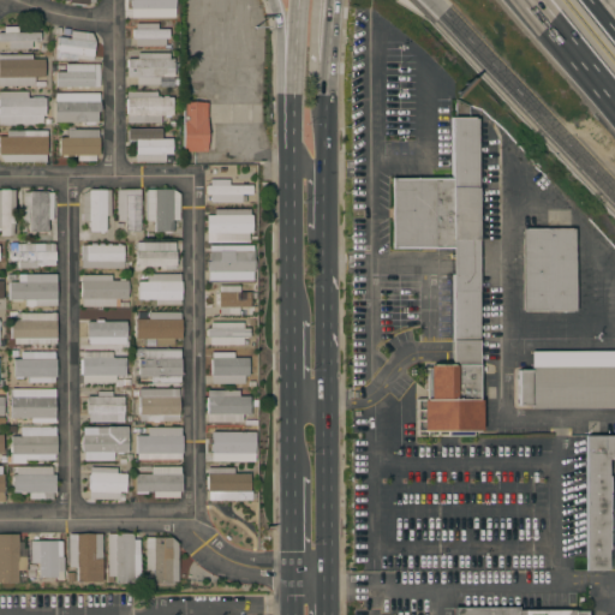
[(168,0),(167,9),(162,9),(162,16),(132,16),(132,9),(127,9),(127,0),(168,0)]
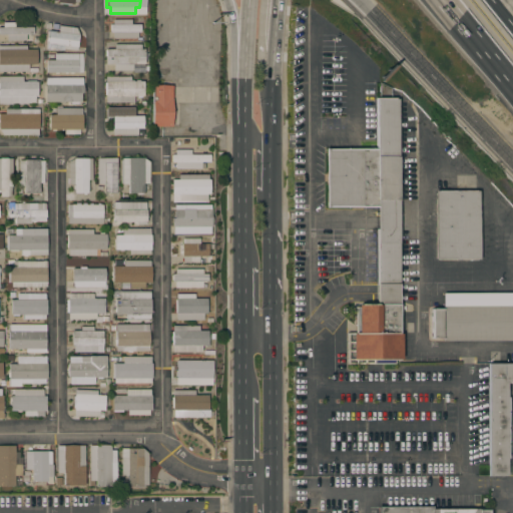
[(130,19),(130,25),(139,24),(139,32),(136,32),(136,38),(112,38),(112,32),(109,32),(109,24),(111,24),(111,20),(130,19)]
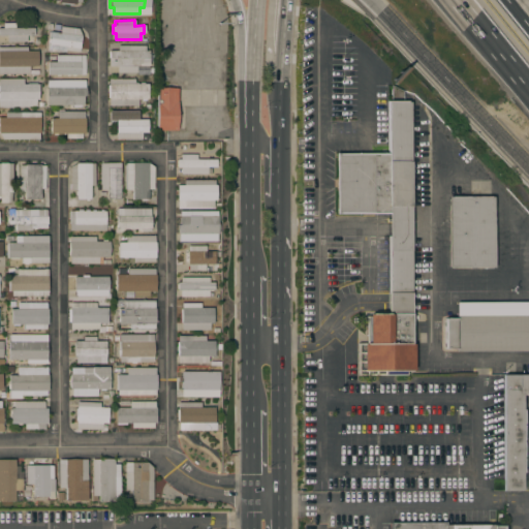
[(6,42),(6,35),(0,35),(0,28),(2,28),(2,23),(14,23),(14,28),(33,28),(33,35),(26,35),(26,41),(6,42)]
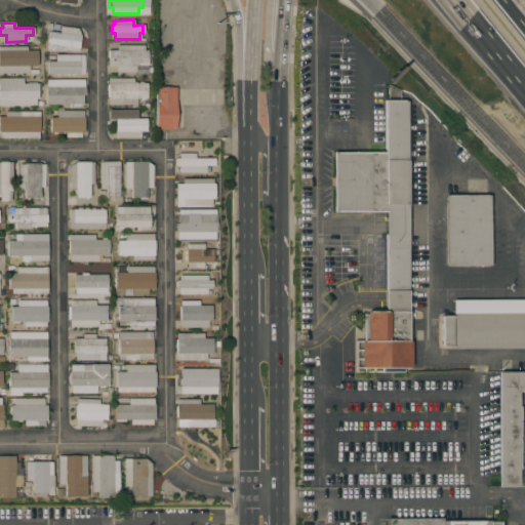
[(78,51),(65,50),(64,51),(46,51),(47,43),(46,42),(47,38),(48,39),(49,32),(58,33),(59,26),(77,29),(80,36),(78,51)]
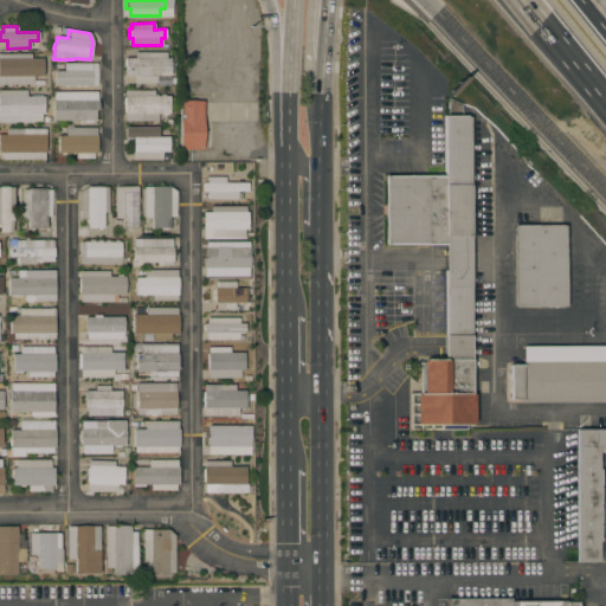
[(166,52),(166,58),(169,58),(169,76),(166,76),(166,83),(155,83),(155,84),(134,84),(134,83),(127,83),(127,76),(124,76),(124,58),(134,58),(134,52),(166,52)]
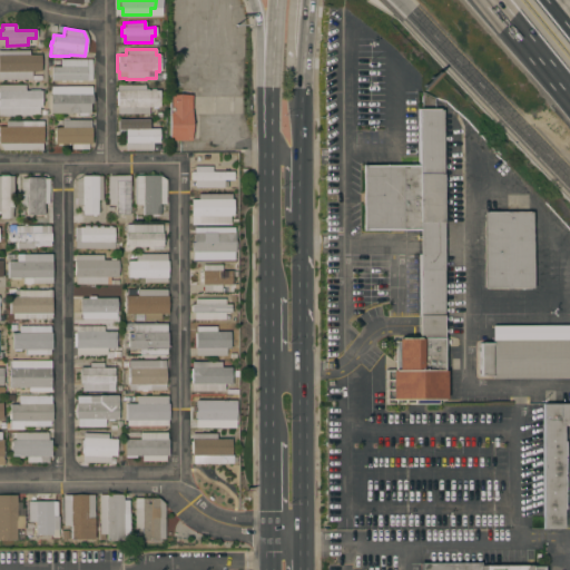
[(0,50),(28,50),(28,55),(40,55),(40,71),(30,71),(30,76),(40,76),(40,79),(0,79),(0,50)]
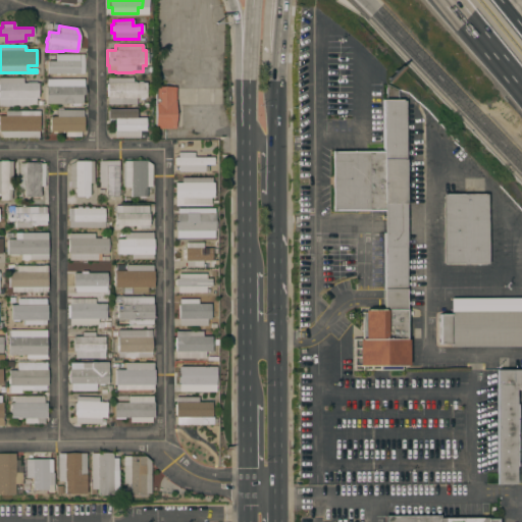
[(84,54),(84,73),(47,73),(47,61),(54,61),(54,54),(84,54)]
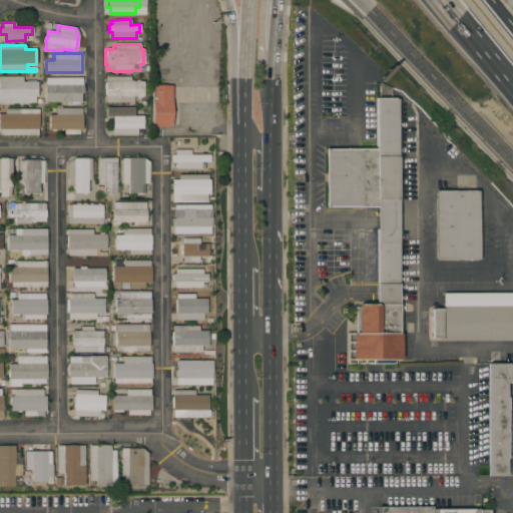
[(0,103),(0,76),(22,76),(22,82),(37,82),(37,96),(34,96),(34,103),(0,103)]
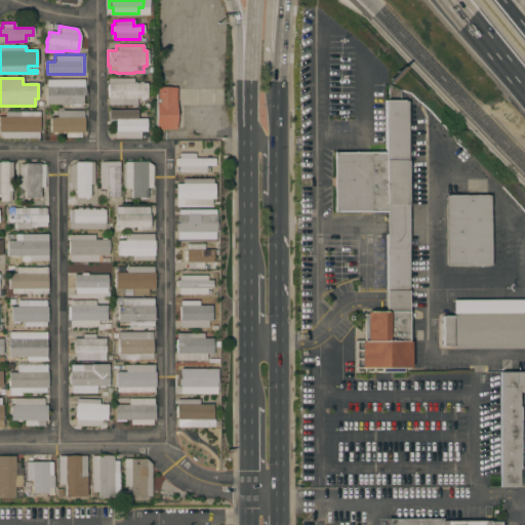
[(132,78),(132,83),(146,83),(146,98),(135,98),(135,106),(107,106),(107,78),(132,78)]
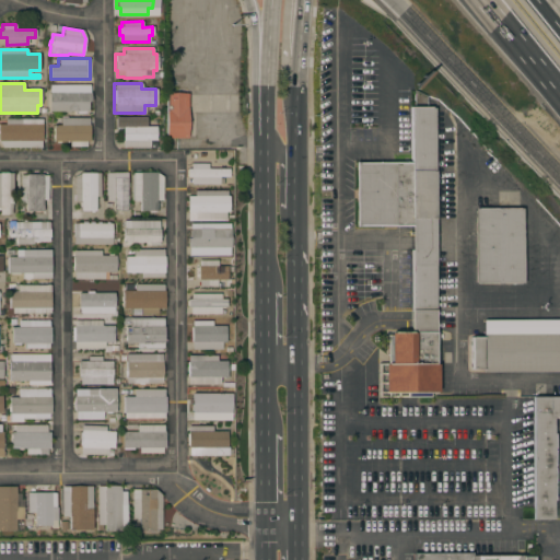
[(89,84),(89,93),(91,93),(91,102),(88,102),(88,112),(48,112),(48,85),(89,84)]
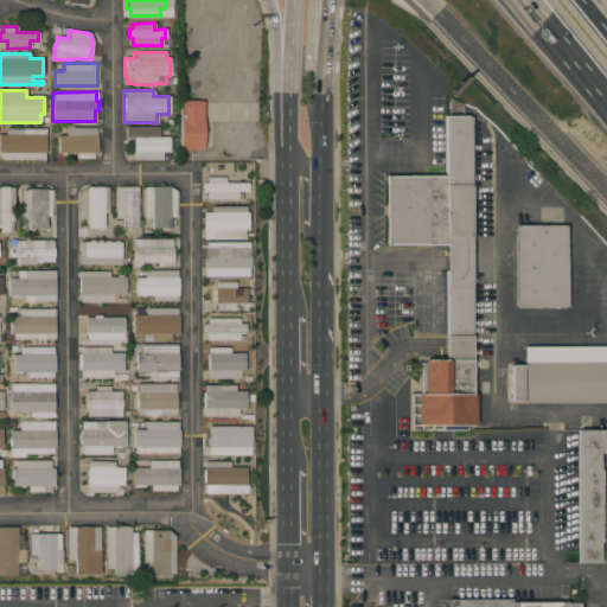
[(203,149),(179,149),(180,101),(203,102),(203,149)]
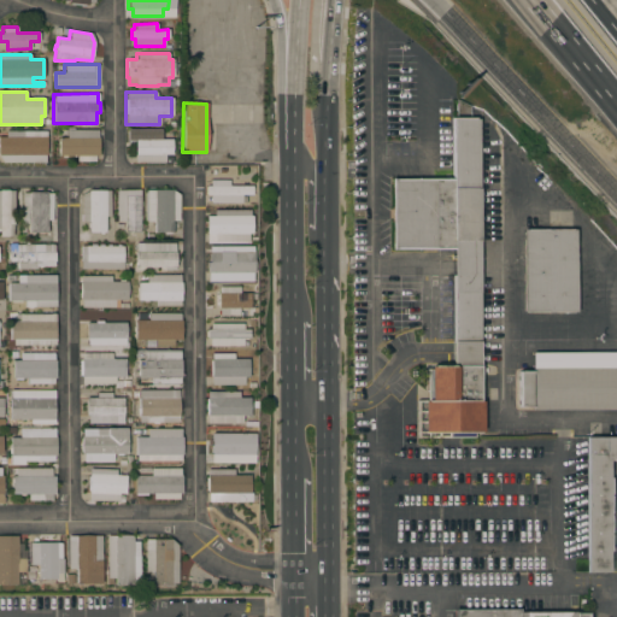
[(392,180),(452,178),(452,118),(475,118),(475,119),(479,119),(480,401),(482,401),(482,433),(424,433),(423,401),(430,401),(430,368),(433,368),(433,365),(453,365),(453,250),(392,250),(392,180)]
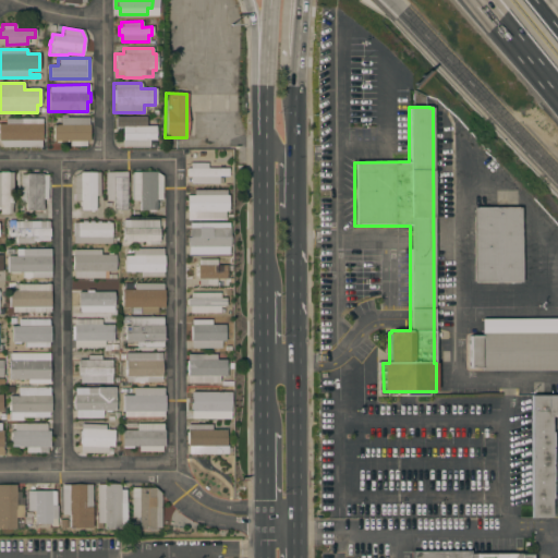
[(88,118),(88,124),(88,141),(85,141),(85,146),(69,146),(69,141),(52,141),(52,125),(60,125),(60,118),(88,118)]
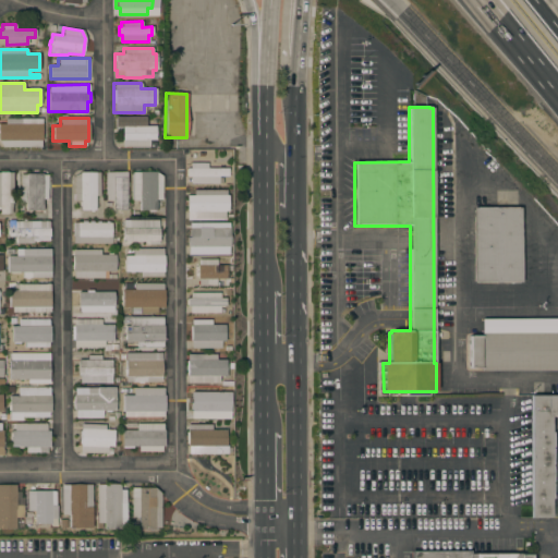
[(0,124),(4,124),(4,119),(41,119),(41,141),(40,141),(40,147),(1,147),(0,144),(0,124)]
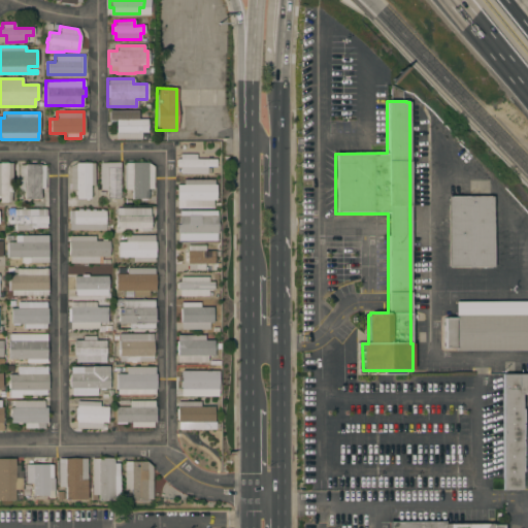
[(127,113),(127,120),(146,120),(146,132),(140,132),(140,135),(146,135),(146,138),(116,139),(114,114),(127,113)]
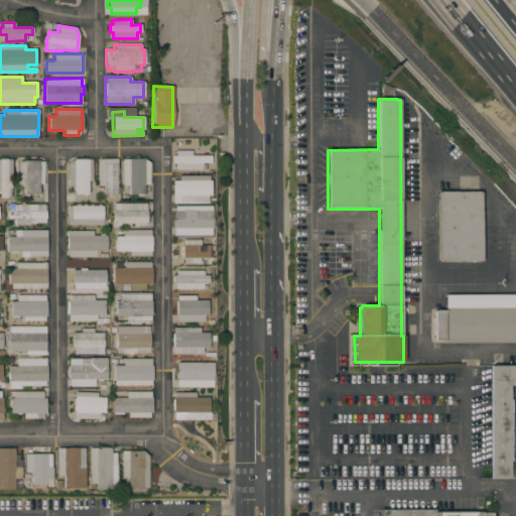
[(175,170),(175,163),(172,163),(172,162),(171,162),(171,156),(175,156),(175,151),(191,151),(191,156),(211,155),(211,163),(202,163),(202,164),(206,164),(206,168),(202,168),(202,169),(175,170)]
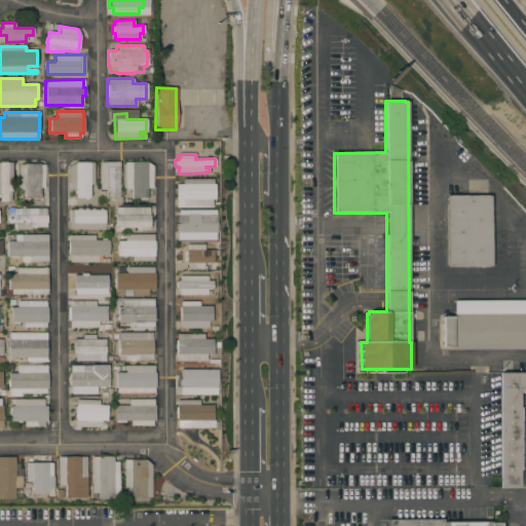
[(12,184),(10,184),(11,201),(0,201),(0,161),(7,161),(7,162),(11,162),(12,184)]
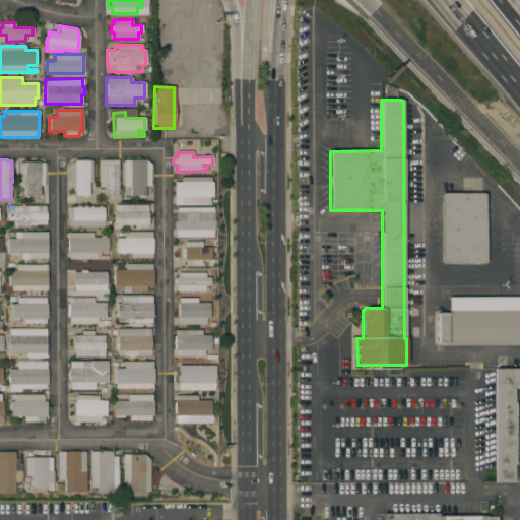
[(92,160),(92,183),(88,183),(88,196),(74,196),(74,187),(68,187),(68,165),(74,160),(92,160)]
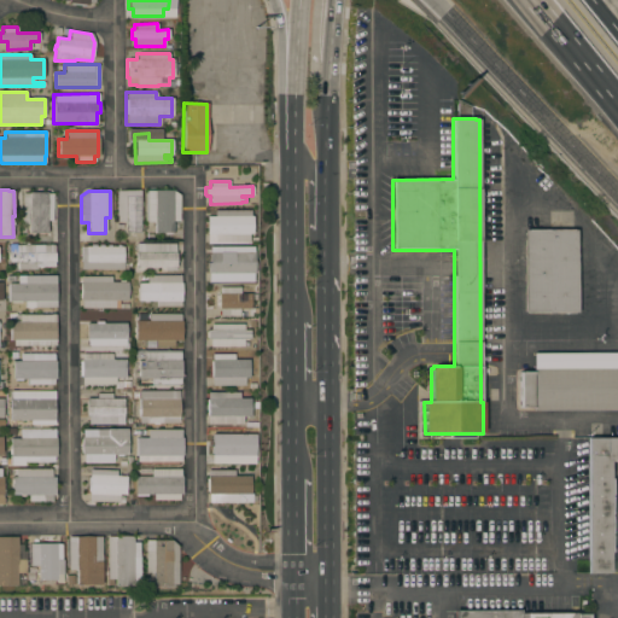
[(140,233),(126,233),(126,222),(117,222),(117,191),(140,191),(140,233)]
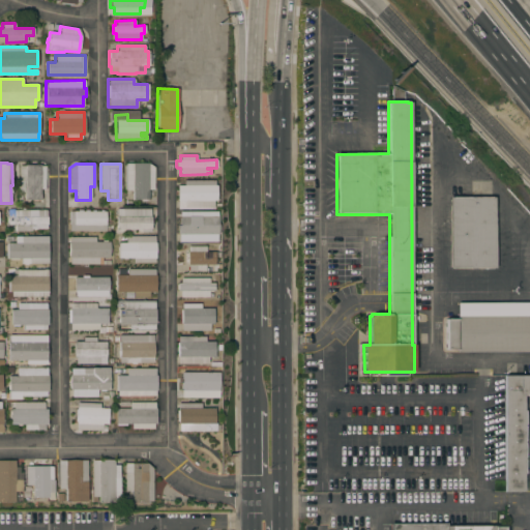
[(153,189),(148,189),(148,200),(133,200),(133,190),(123,190),(123,164),(133,164),(148,164),(153,168),(153,189)]
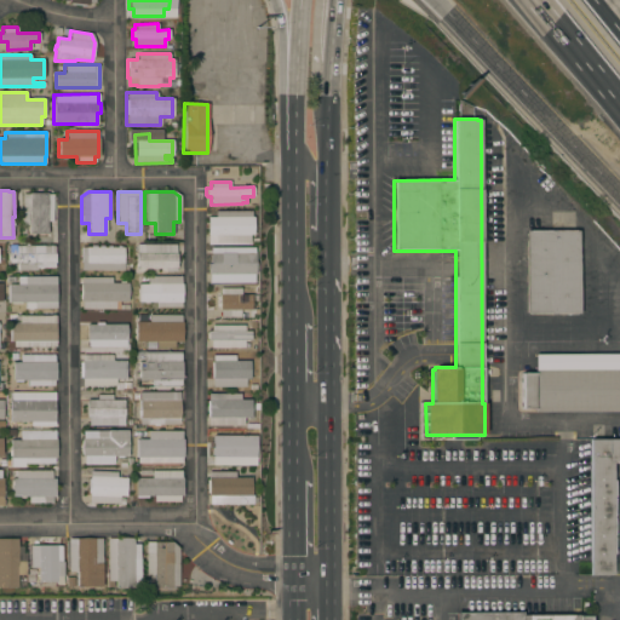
[(52,222),(47,222),(47,234),(29,234),(29,225),(26,225),(26,234),(21,234),(21,223),(22,223),(22,194),(29,194),(29,193),(47,193),(47,194),(52,194),(52,222)]
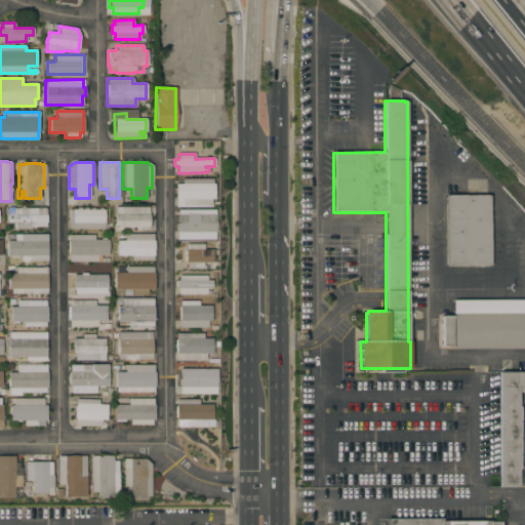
[(175,206),(174,184),(182,184),(182,178),(212,178),(212,184),(214,184),(214,199),(211,199),(211,205),(175,206)]
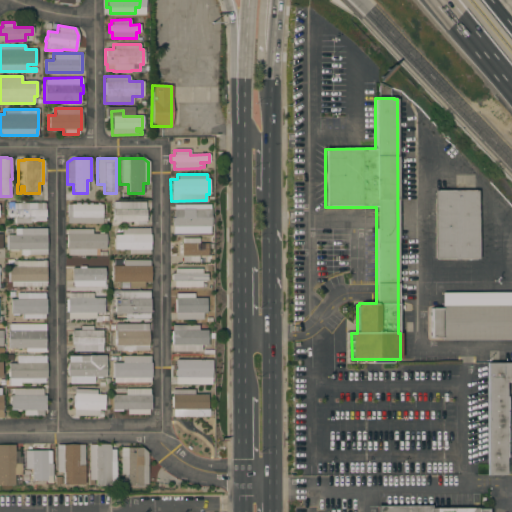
[(478,259),(435,259),(435,257),(434,257),(434,237),(428,237),(428,206),(434,206),(434,193),(435,193),(435,191),(478,190),(478,259)]
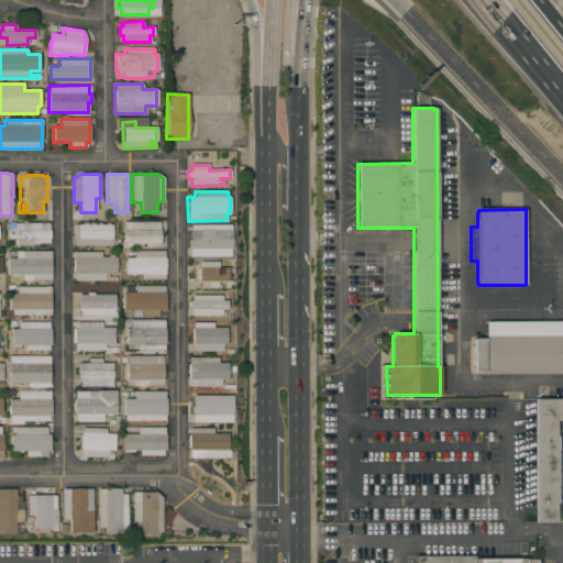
[(159,222),(159,230),(161,230),(161,243),(159,243),(159,246),(150,246),(150,244),(123,243),(124,222),(159,222)]
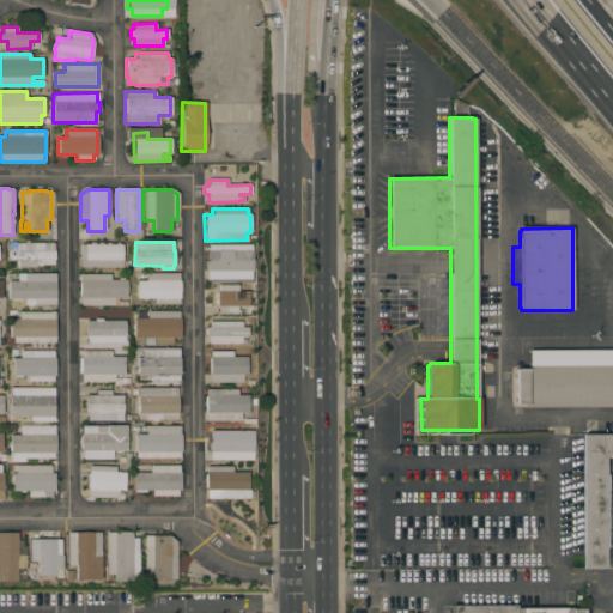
[(36,265),(36,267),(17,267),(17,260),(8,260),(8,252),(16,252),(16,248),(8,248),(8,243),(53,243),(53,250),(54,250),(54,260),(54,265),(36,265)]
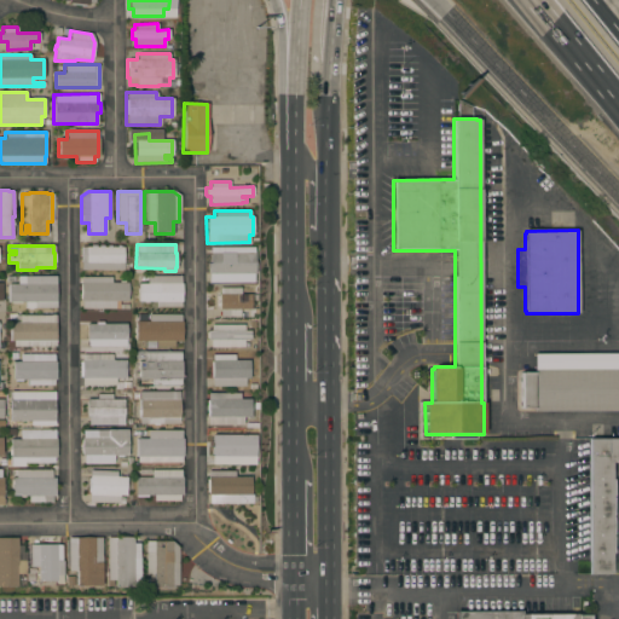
[(123,247),(122,264),(127,264),(127,270),(80,270),(81,247),(123,247)]
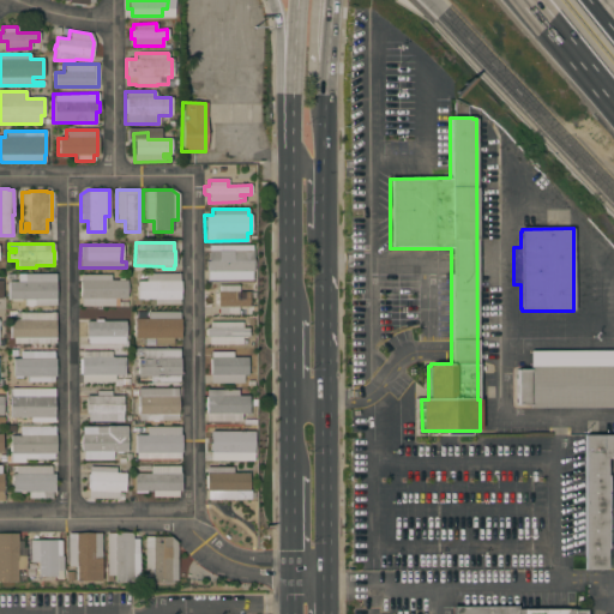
[(206,281),(206,260),(208,260),(208,246),(252,245),(252,251),(252,271),(251,271),(251,281),(206,281)]
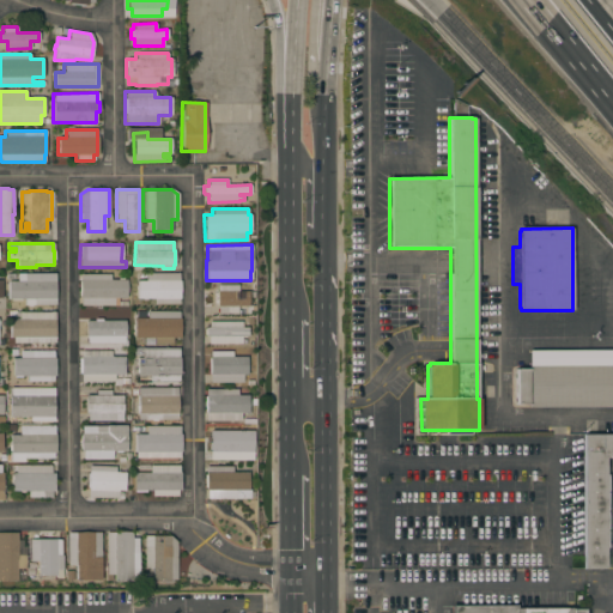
[(55,273),(55,304),(24,305),(24,299),(8,299),(8,281),(17,281),(17,273),(55,273)]
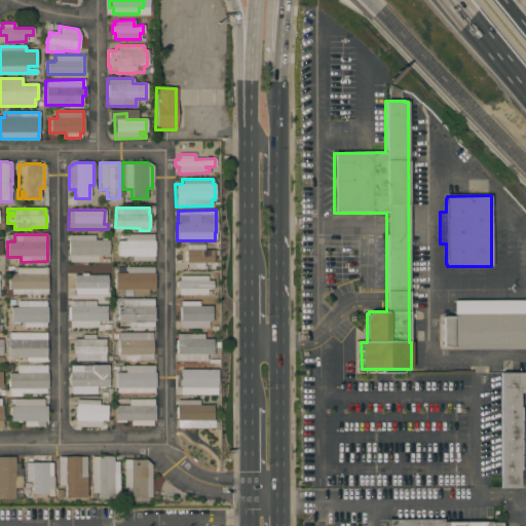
[(153,234),(153,241),(154,241),(154,257),(153,257),(153,261),(132,261),(132,256),(117,256),(117,241),(124,241),(124,234),(153,234)]
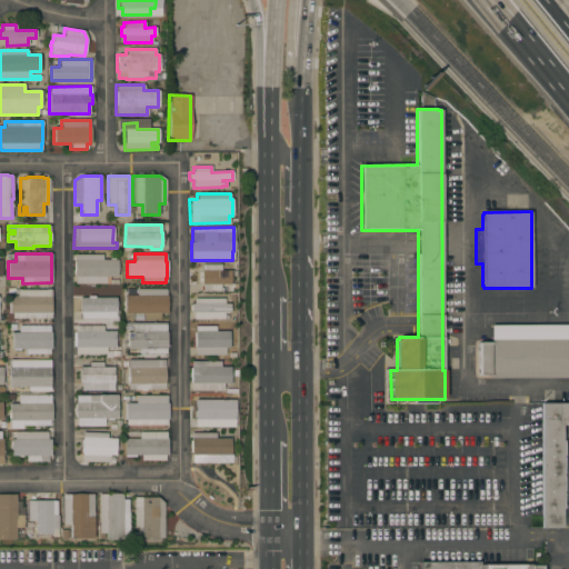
[(102,255),(102,260),(117,259),(117,276),(109,277),(109,280),(118,279),(118,283),(75,283),(75,277),(72,277),(72,260),(75,260),(75,255),(102,255)]
